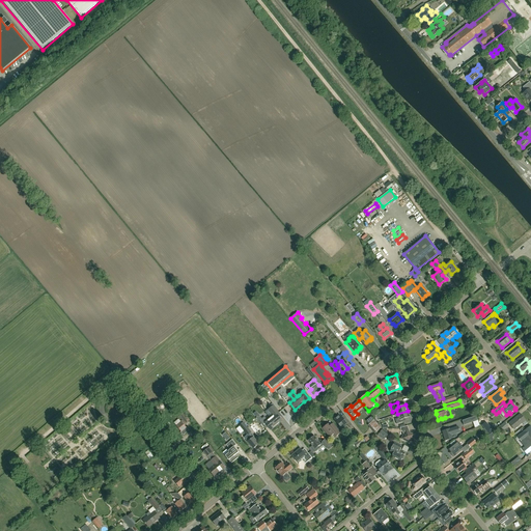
[(270,418),(276,425),(282,421),(276,414),(278,412),(273,406),(271,408),(273,410),(270,412),(273,416),(270,418)]
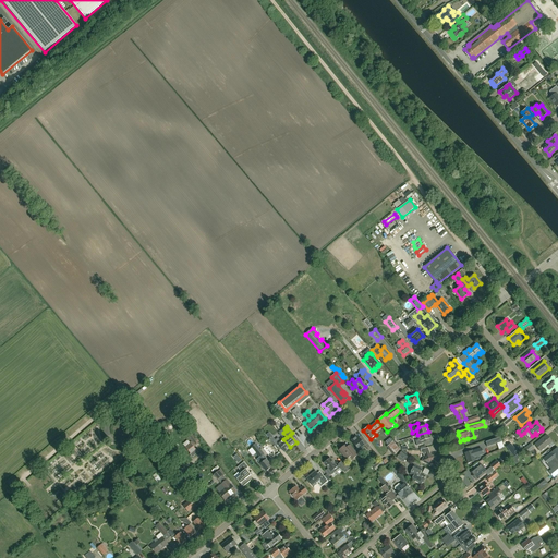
[(195,445),(198,441),(189,429),(184,432),(195,445)]
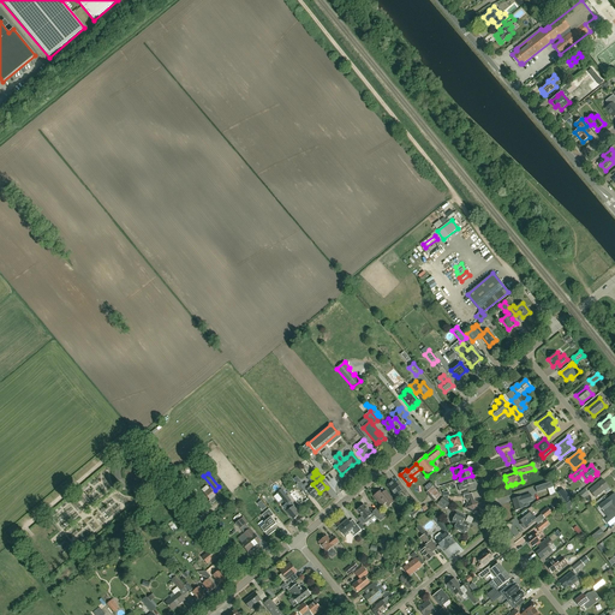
[(461,484),(458,485),(460,491),(467,489),(466,485),(475,483),(472,476),(460,479),(461,484)]
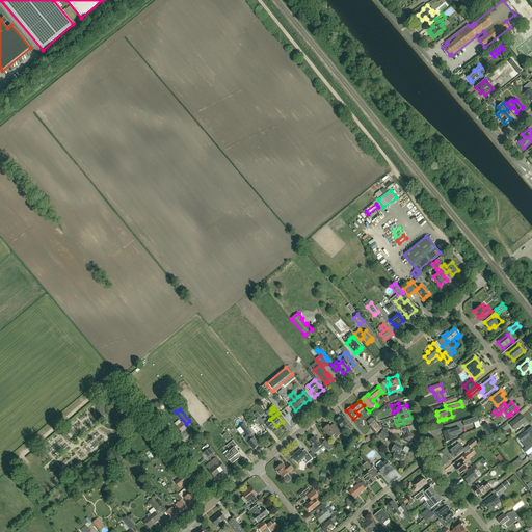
[(510,424),(515,430),(523,424),(525,426),(529,424),(522,415),(510,424)]
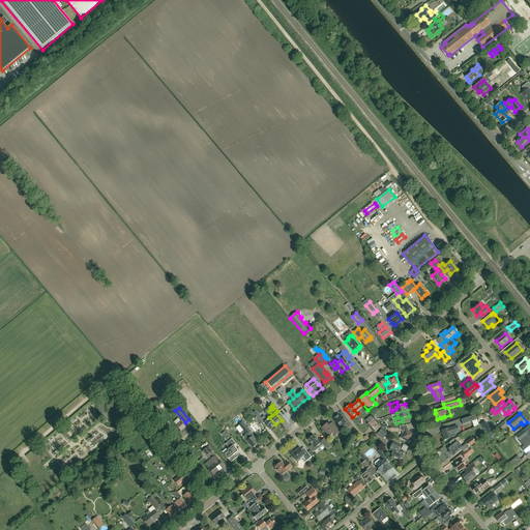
[(259,420),(261,422),(263,420),(264,421),(270,430),(275,424),(269,417),(267,419),(264,416),(261,418),(259,414),(259,415),(258,414),(256,415),(256,416),(259,420)]
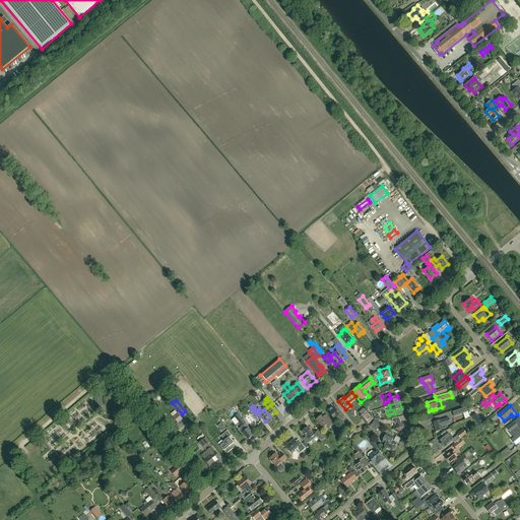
[(334,419),(339,415),(342,418),(345,416),(339,409),(337,411),(332,406),(327,410),(334,419)]
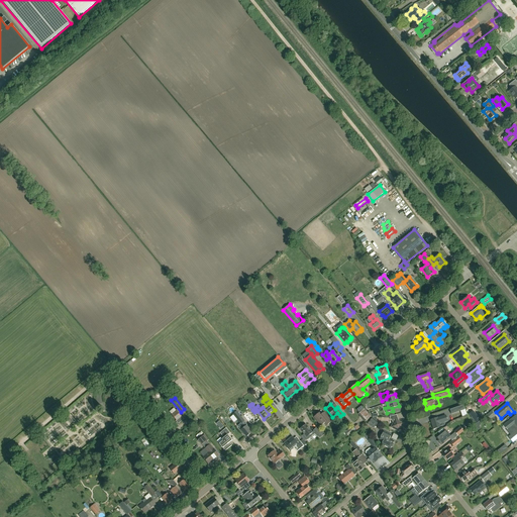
[(455,412),(464,409),(462,404),(453,407),(455,412)]
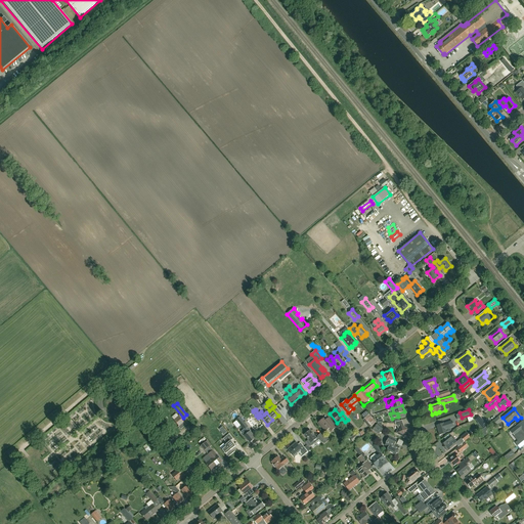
[(183,423),(176,413),(172,417),(179,426),(178,427),(180,430),(186,425),(184,422),(183,423)]
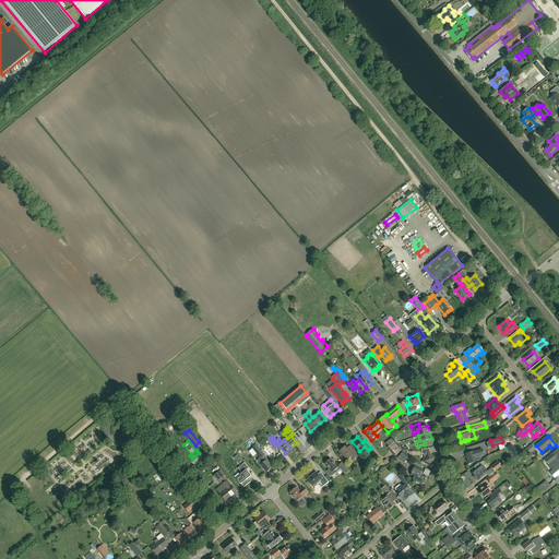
[(402,451),(394,442),(388,448),(394,456),(402,451)]
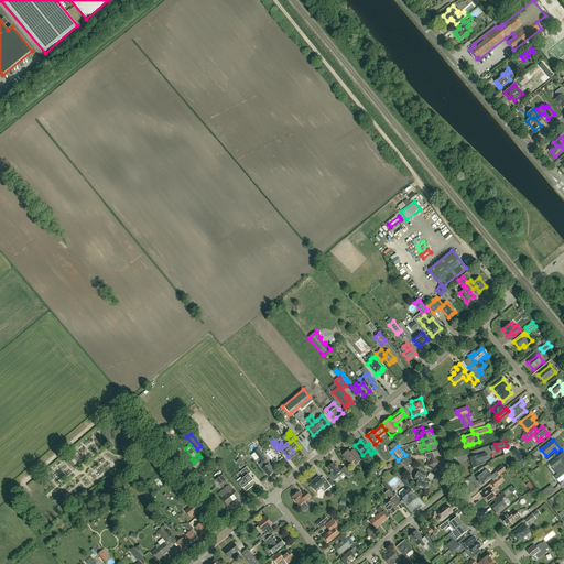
[(512,452),(517,457),(521,455),(516,448),(512,452)]
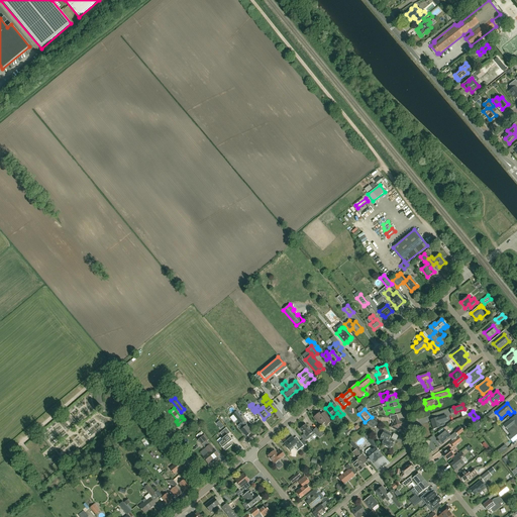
[(492,411),(487,415),(490,419),(495,415),(492,411)]
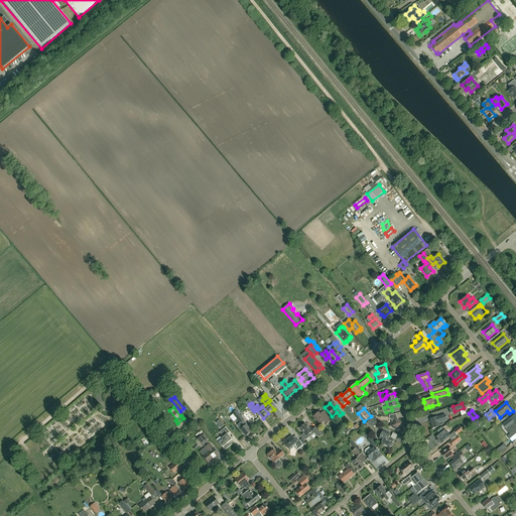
[(236,411),(233,413),(240,422),(237,425),(246,436),(251,431),(246,425),(247,424),(236,411)]
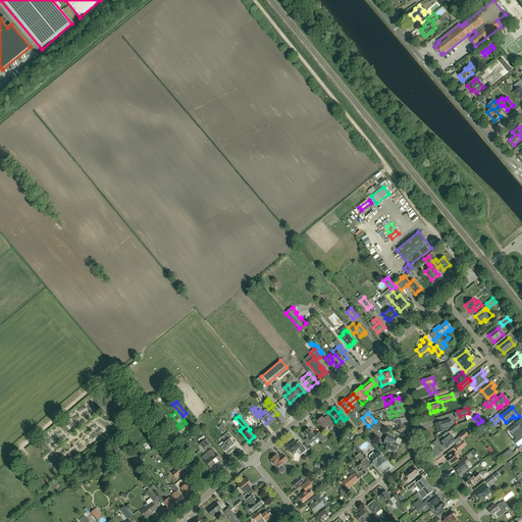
[(256,424),(251,416),(246,420),(252,427),(256,424)]
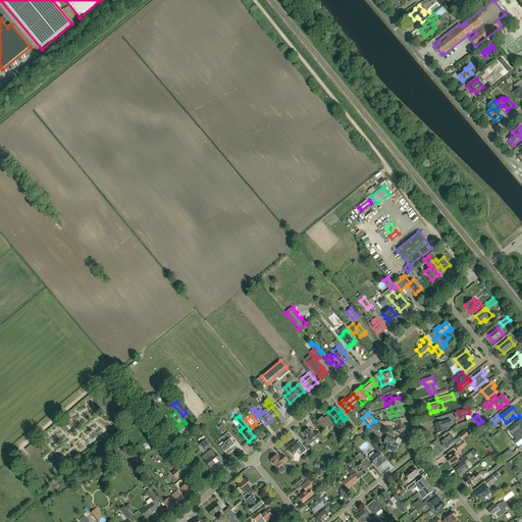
[(327,427),(329,429),(334,425),(327,416),(324,419),(323,417),(317,421),(324,430),(327,427)]
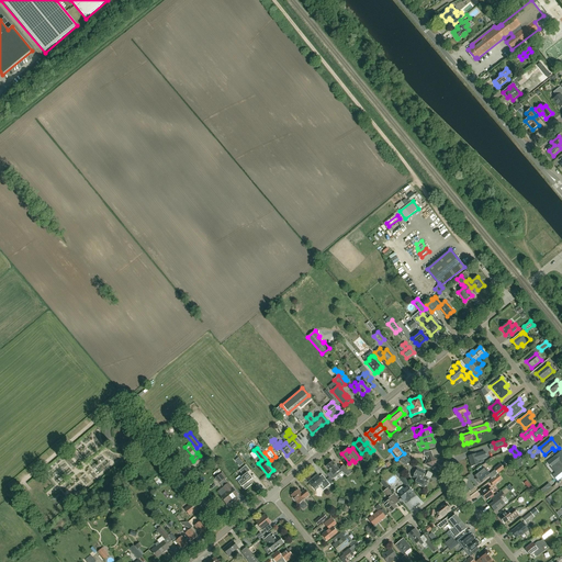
[(436,471),(437,469),(437,468),(437,465),(436,465),(438,460),(433,458),(430,451),(424,453),(425,457),(426,457),(427,457),(427,460),(425,464),(436,471)]
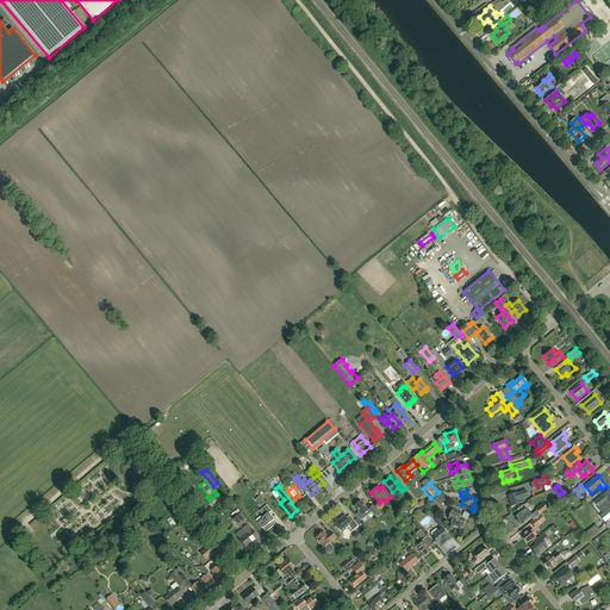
[(609,503),(609,490),(603,495),(603,496),(595,502),(599,506),(608,500),(609,503)]
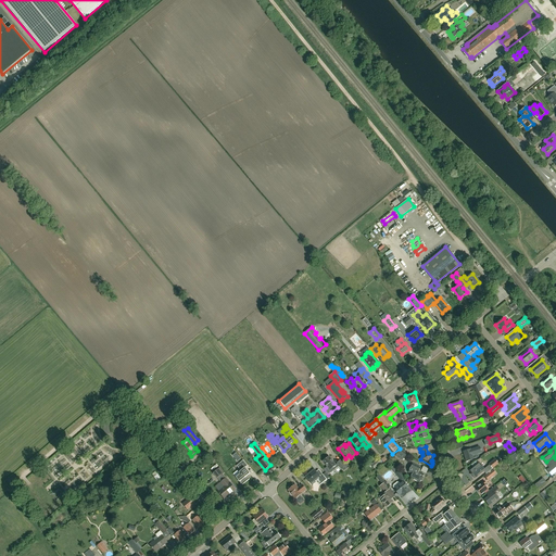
[(472,455),(481,452),(479,447),(470,450),(464,452),(467,462),(474,459),(472,455)]
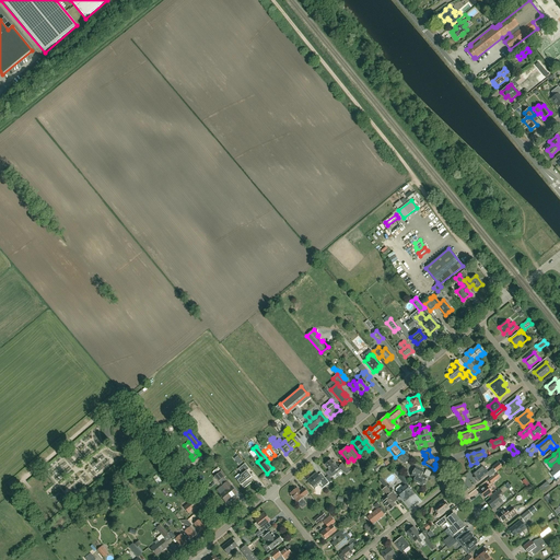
[(404,453),(400,457),(407,462),(410,457),(404,453)]
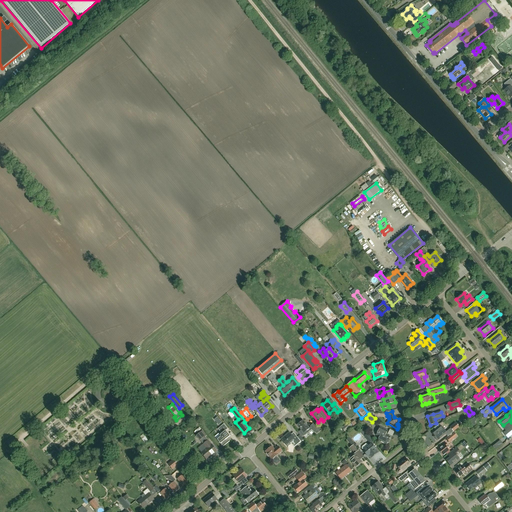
[(315,432),(318,430),(313,424),(310,426),(311,427),(309,428),(303,421),(299,423),(297,425),(298,427),(299,426),(301,430),(300,431),(303,435),(307,432),(308,433),(313,429),(315,432)]
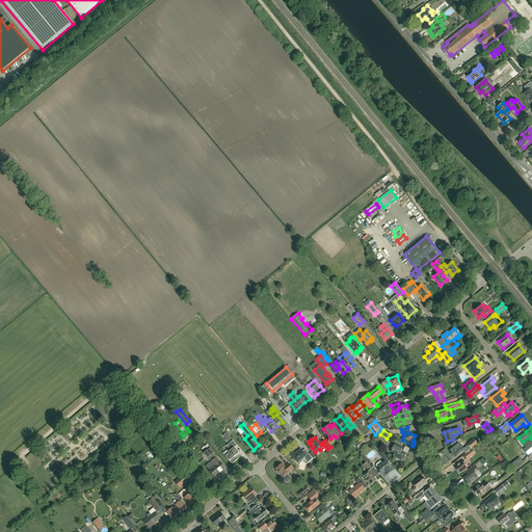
[(471,449),(480,442),(478,439),(475,442),(474,441),(468,445),(471,449)]
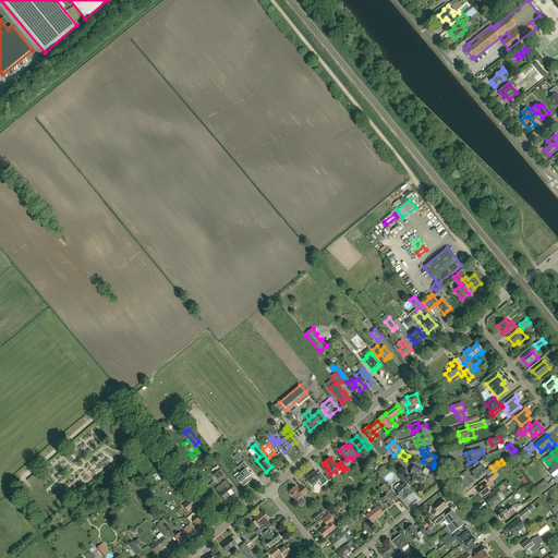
[(247,477),(250,475),(245,470),(247,468),(244,462),(238,468),(242,472),(240,474),(241,475),(237,478),(243,486),(250,481),(247,477)]
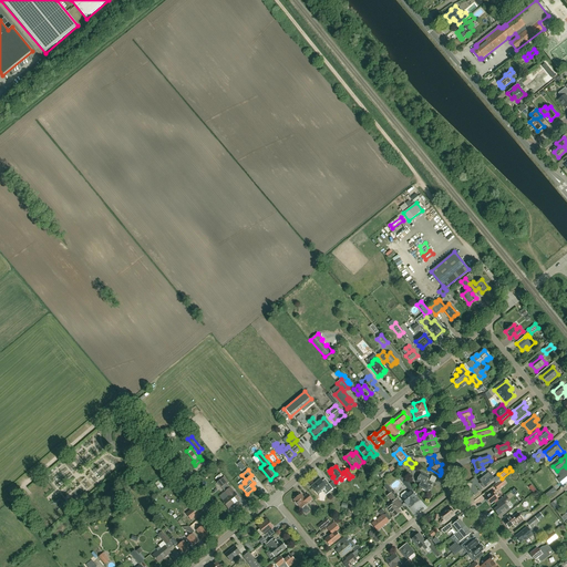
[(485,487),(494,480),(488,472),(478,480),(485,487)]
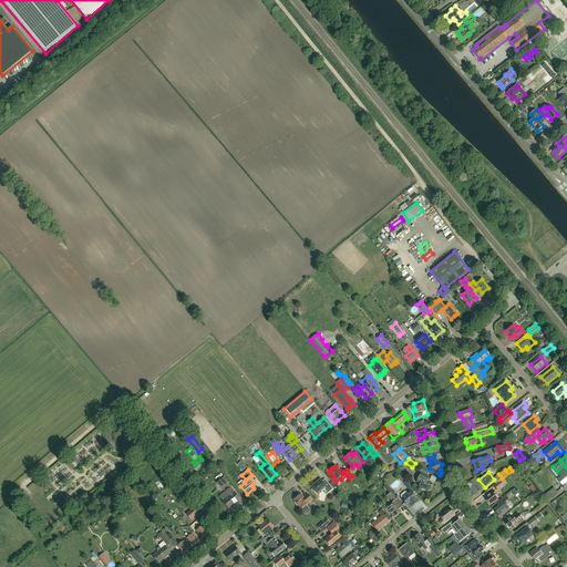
[(428,493),(432,484),(428,482),(429,477),(421,473),(416,482),(421,484),(419,488),(428,493)]
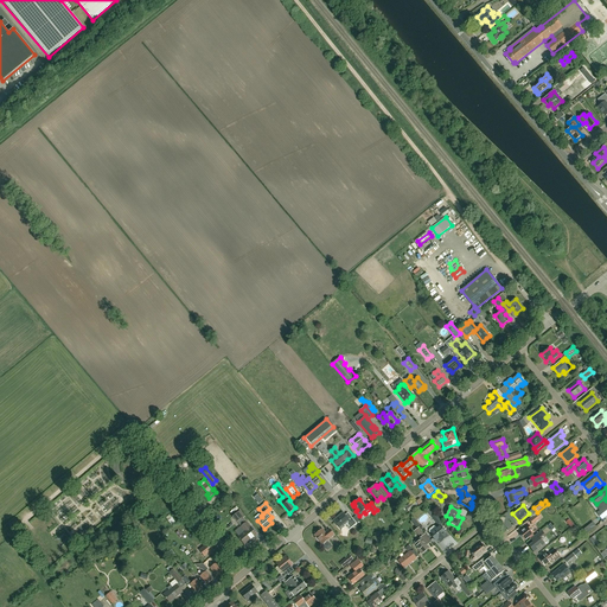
[(596,513),(602,519),(606,515),(606,510),(605,506),(596,513)]
